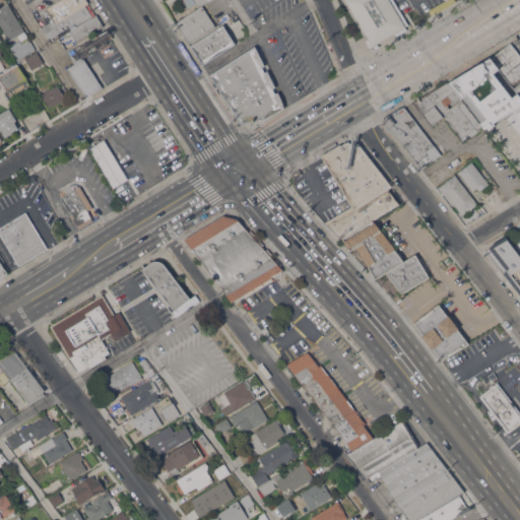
[(68,34),(67,31),(66,33),(66,34),(59,39),(59,38),(59,37),(58,34),(50,39),(42,27),(53,21),(46,9),(46,8),(59,0),(86,0),(88,3),(85,5),(93,18),(68,34)]
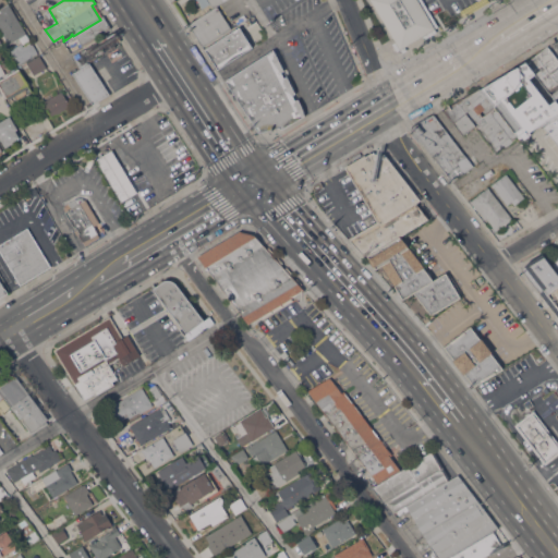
[(423,0),(438,26),(435,28),(437,32),(424,38),(423,36),(405,47),(407,49),(403,52),(401,48),(397,51),(393,44),(396,43),(371,0),(423,0)]
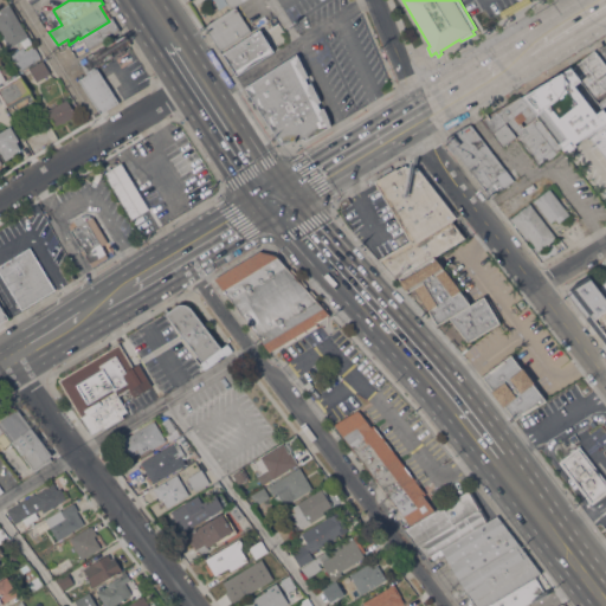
[(33,44),(25,47),(21,42),(10,47),(0,32),(0,13),(1,12),(0,11),(0,8),(10,4),(33,44)]
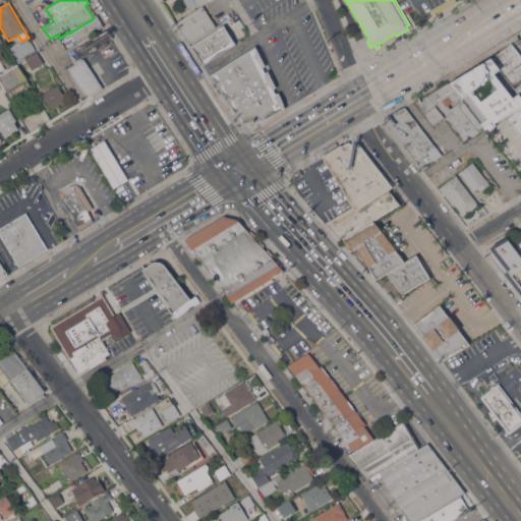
[(206,9),(207,8),(208,11),(207,12),(214,23),(216,22),(218,24),(216,26),(190,43),(178,23),(177,22),(203,5),(204,7),(206,9)]
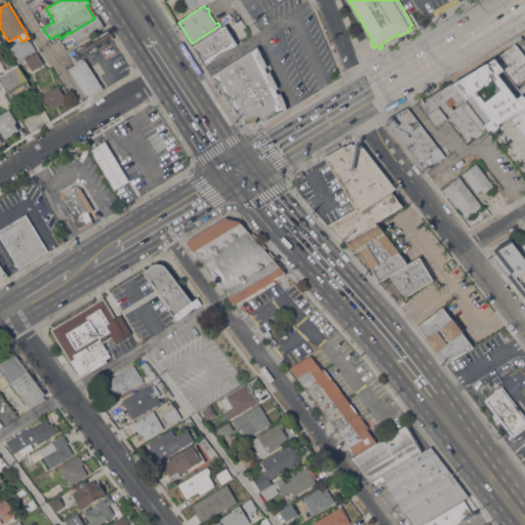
[(105,27),(67,49),(65,46),(76,40),(72,33),(70,35),(69,34),(94,18),(98,15),(105,27)]
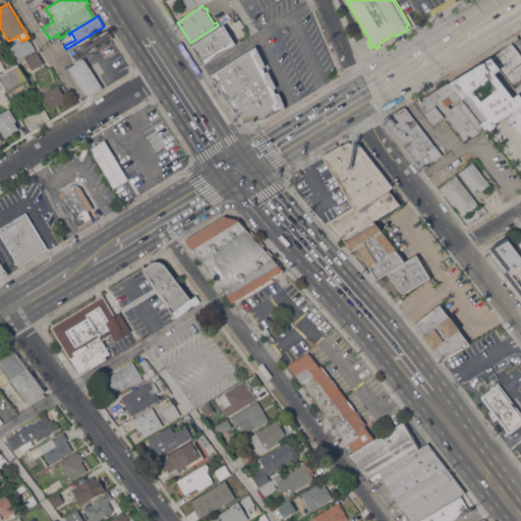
[(204,64),(191,46),(224,24),(236,44),(204,64)]
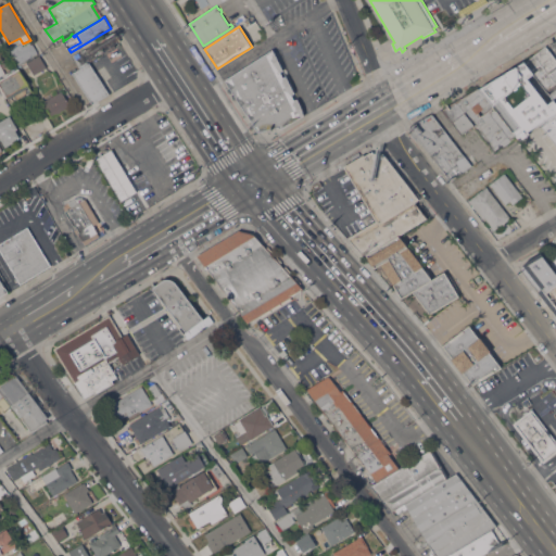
[(81,70),(73,55),(113,30),(119,41),(87,62),(87,64),(90,62),(91,63),(81,70)]
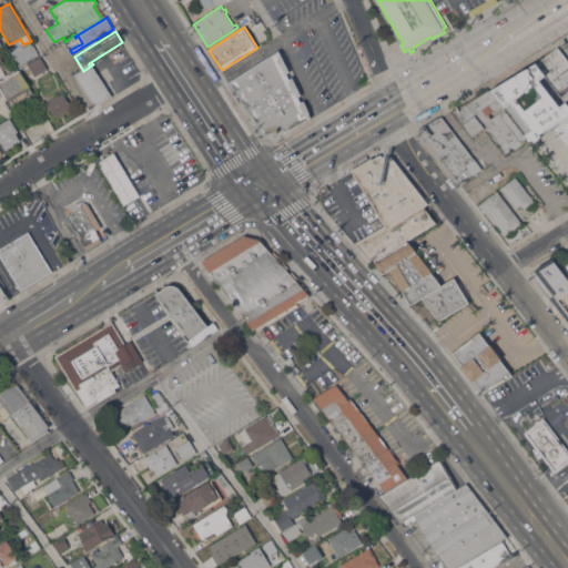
[(19,66),(10,51),(22,43),(23,47),(31,41),(39,53),(19,66)]
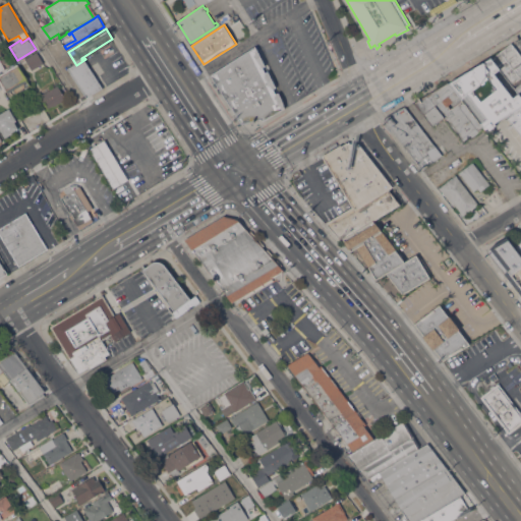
[(520,98),(510,82),(491,56),(513,44),(520,54),(520,98)]
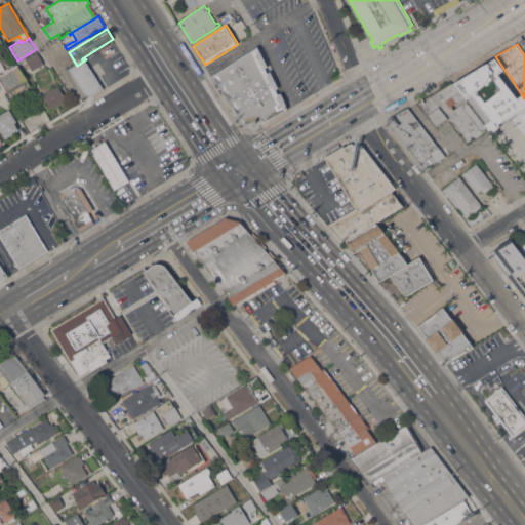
[(212,75),(257,45),(268,66),(265,67),(268,73),(270,71),(278,87),(276,89),(278,93),(281,92),(287,109),(265,121),(264,119),(244,124),(213,76),(212,75)]
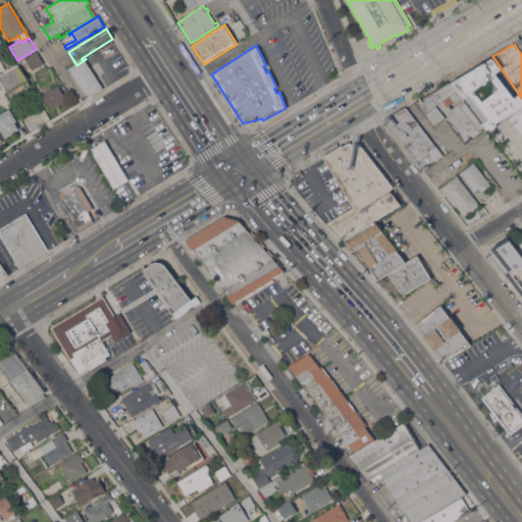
[(37,52),(44,63),(33,69),(25,59),(37,52)]
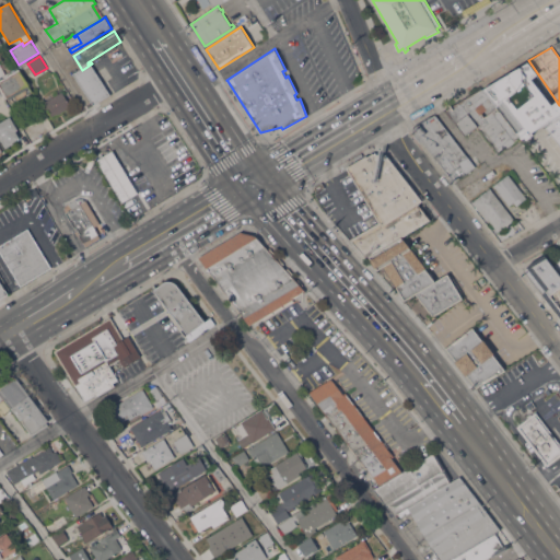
[(0,62),(8,58),(11,65),(3,69),(7,73),(0,77),(0,62)]
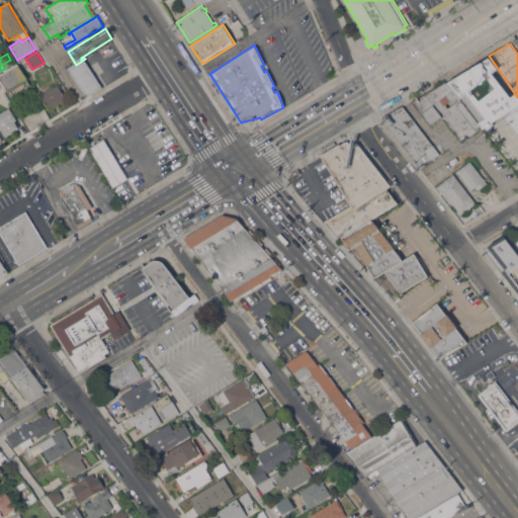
[(465,106),(446,82),(489,57),(496,67),(490,71),(501,85),(508,94),(513,91),(517,98),(517,107),(504,116),(502,113),(492,121),(494,123),(485,131),(482,126),(482,127),(465,106)]
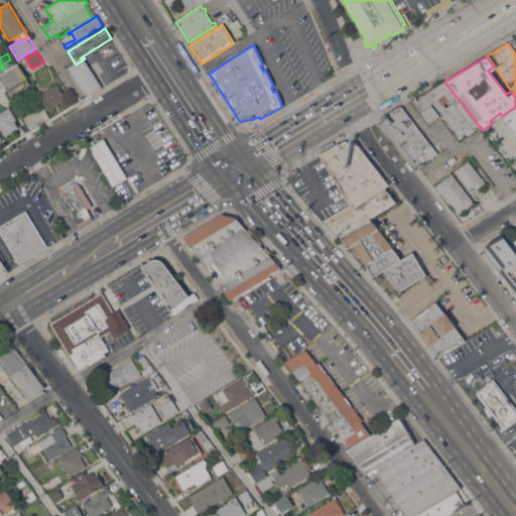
[(85,58),(93,73),(95,72),(103,85),(101,86),(102,87),(86,96),(69,69),(76,65),(85,58)]
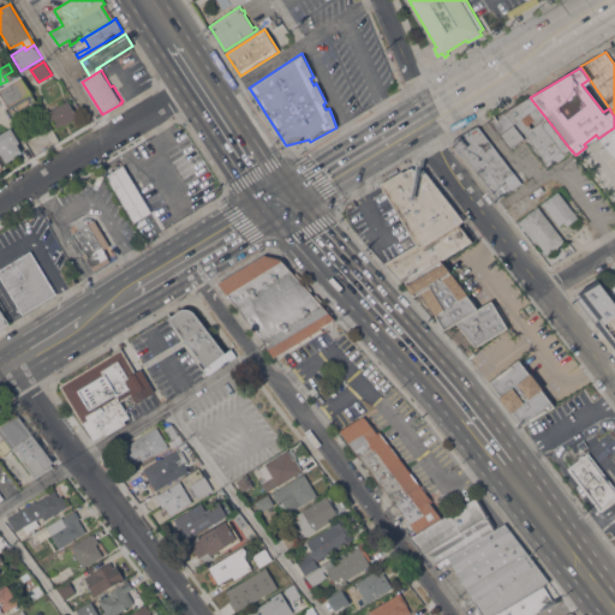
[(35,100),(19,109),(17,106),(10,109),(0,93),(0,90),(22,77),(35,100)]
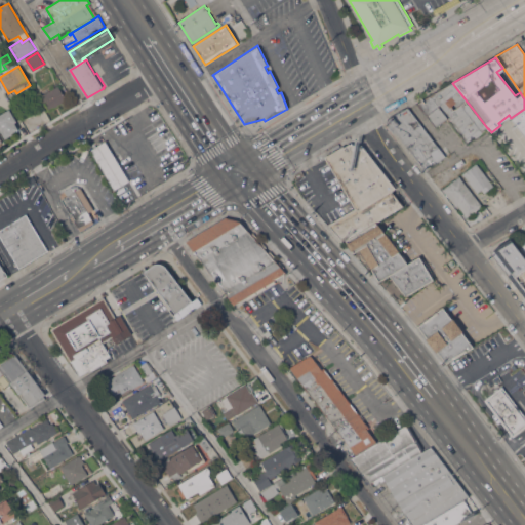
[(431,96),(452,83),(472,108),(488,129),(476,138),(474,136),(468,143),(451,121),(448,118),(431,96)]
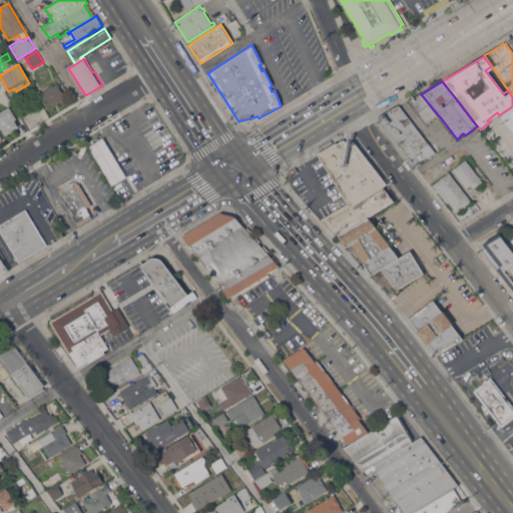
[(57,83),(65,98),(48,108),(39,94),(57,83)]
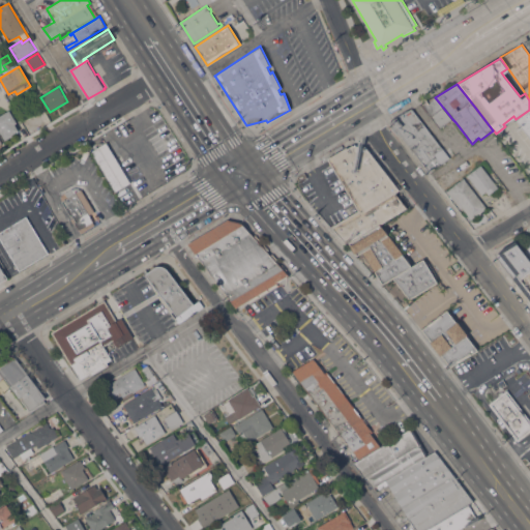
[(441,128),(422,105),(435,97),(452,119),(441,128)]
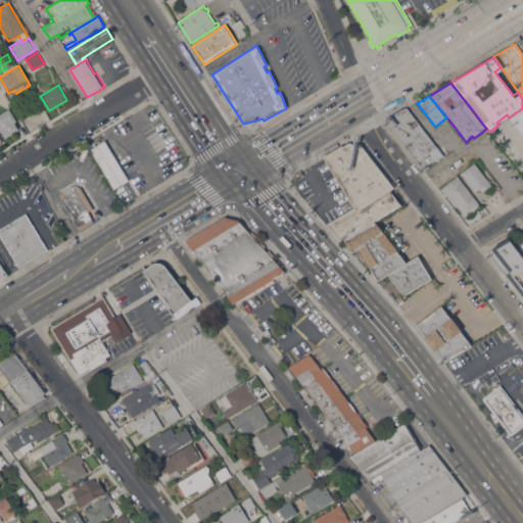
[(447,153),(423,168),(410,149),(408,150),(405,147),(387,125),(387,123),(386,122),(386,120),(387,117),(406,107),(427,134),(441,151),(444,149),(447,153)]
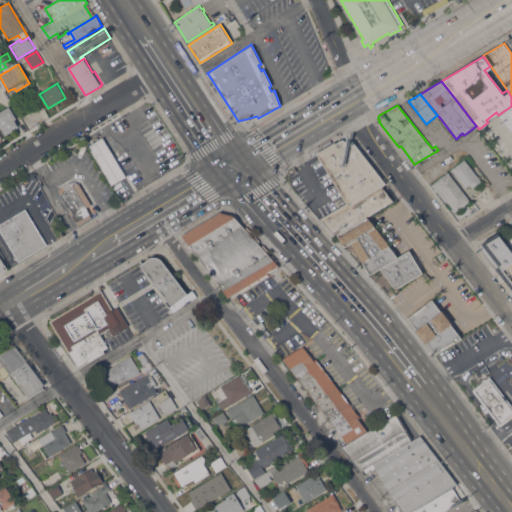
[(0,127),(0,111),(9,106),(17,118),(14,119),(18,126),(12,129),(13,130),(5,135),(0,127)]
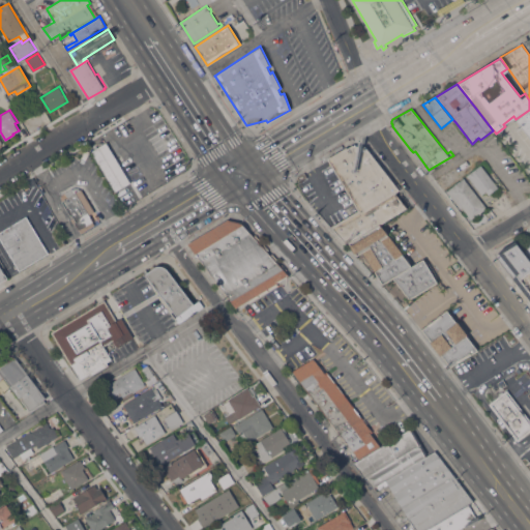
[(529,138),(516,119),(529,110),(529,138)]
